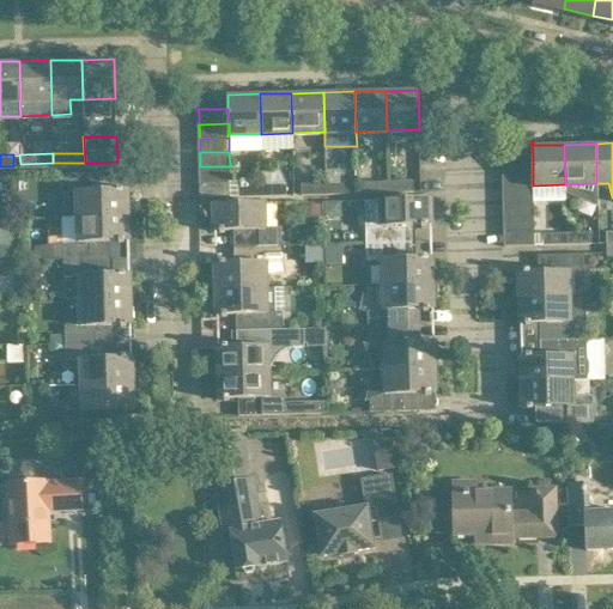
[(503,159),(504,172),(533,171),(533,157),(502,158),(502,159),(503,159)]
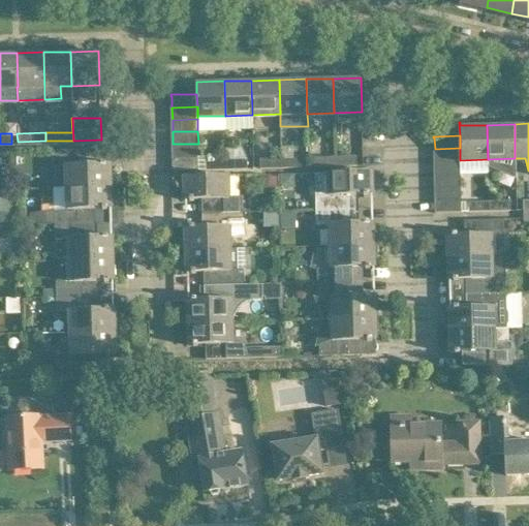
[(173,144),(173,156),(198,156),(198,144),(173,144)]
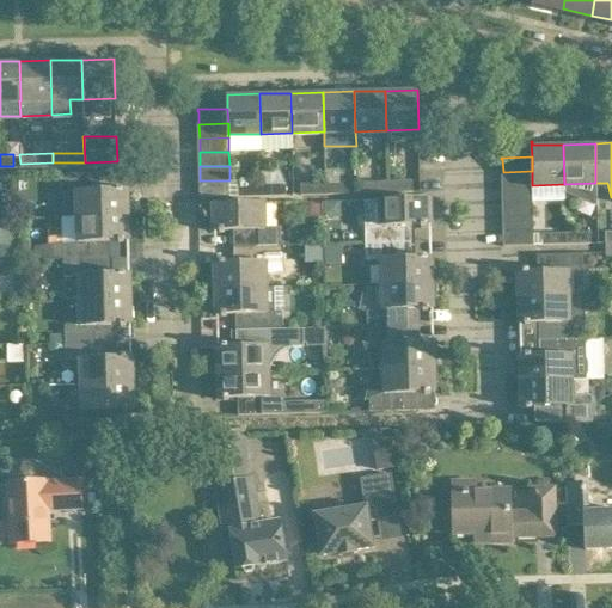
[(78,190),(79,213),(79,214),(128,213),(127,188),(122,188),(122,185),(117,185),(117,188),(108,188),(108,184),(102,184),(102,171),(62,172),(62,190),(78,190)]
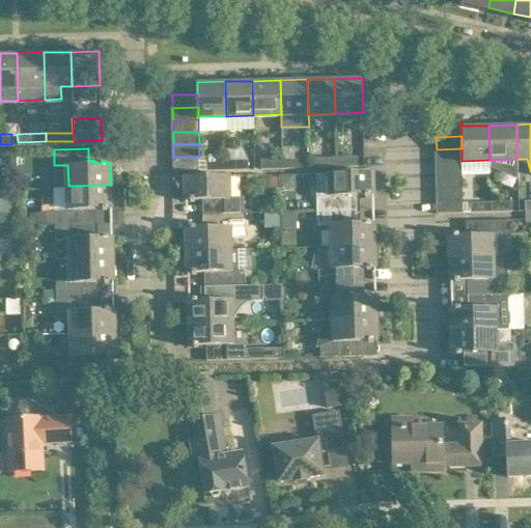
[(437,149),(437,162),(462,161),(462,148),(437,149)]
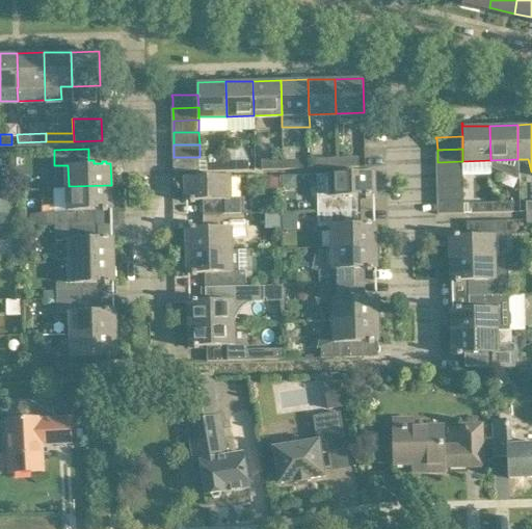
[(358,155),(337,156),(338,165),(358,165),(358,155)]
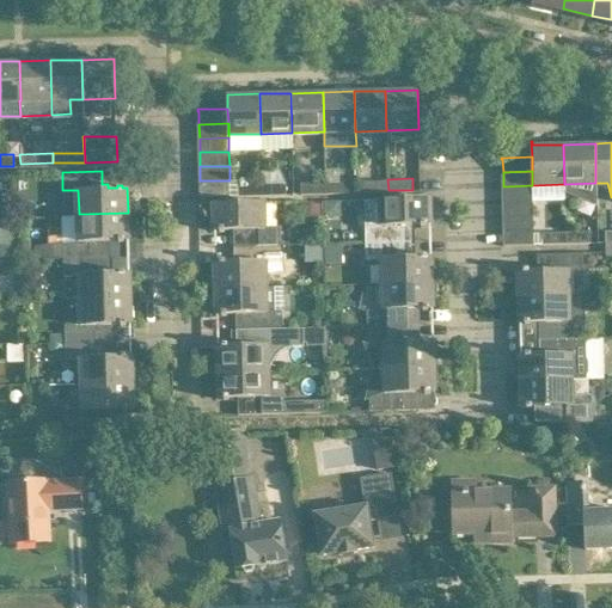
[(349,179),(325,180),(325,192),(350,191),(349,179)]
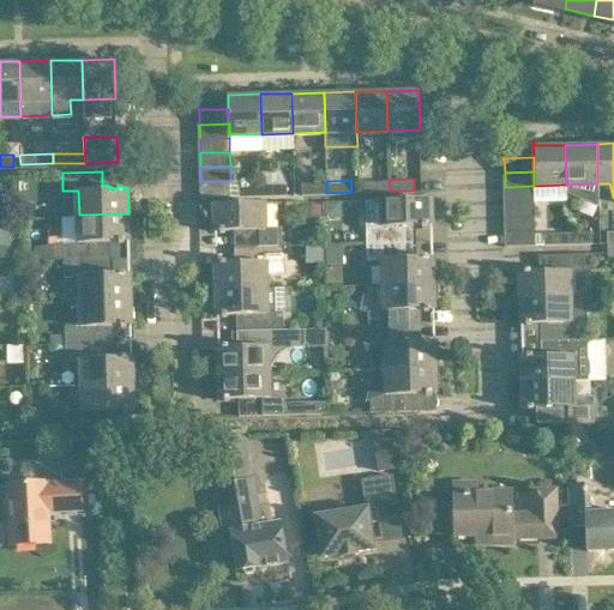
[(390,191),(389,180),(365,180),(365,192),(390,191)]
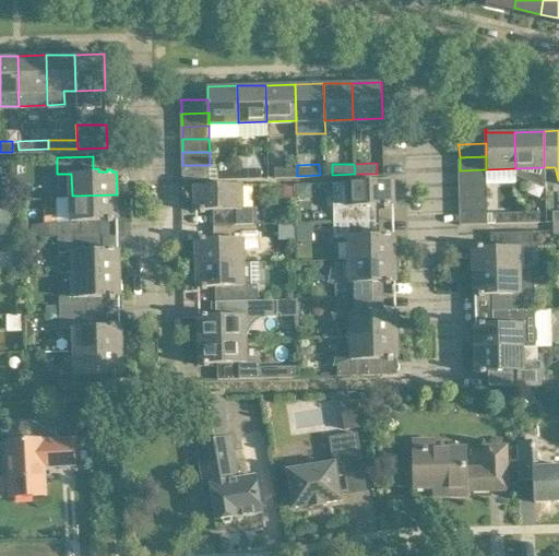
[(210,165),(182,165),(183,177),(181,177),(182,179),(210,178),(210,165)]
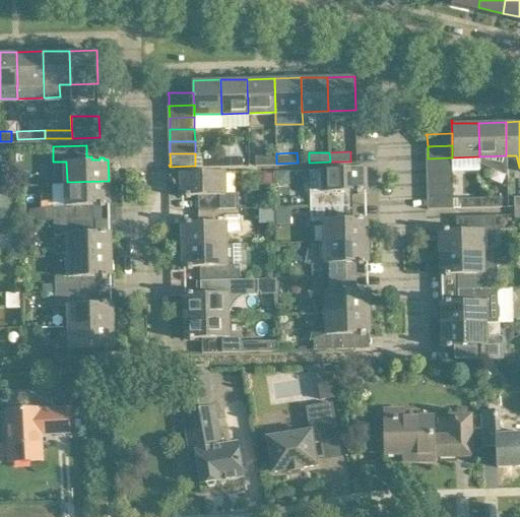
[(276,164),(276,153),(255,153),(256,164),(276,164)]
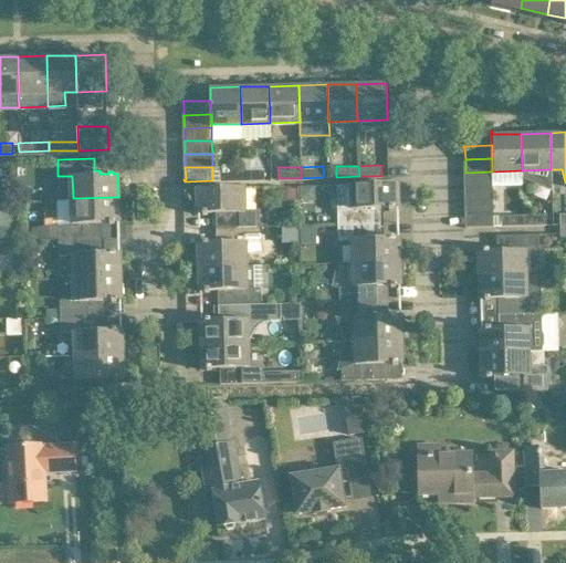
[(242,179),(242,168),(219,169),(220,180),(242,179)]
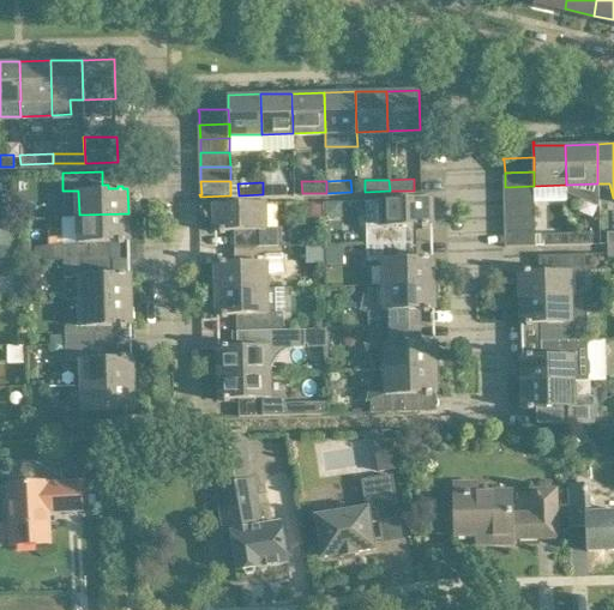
[(287,182),(263,182),(263,194),(288,194),(287,182)]
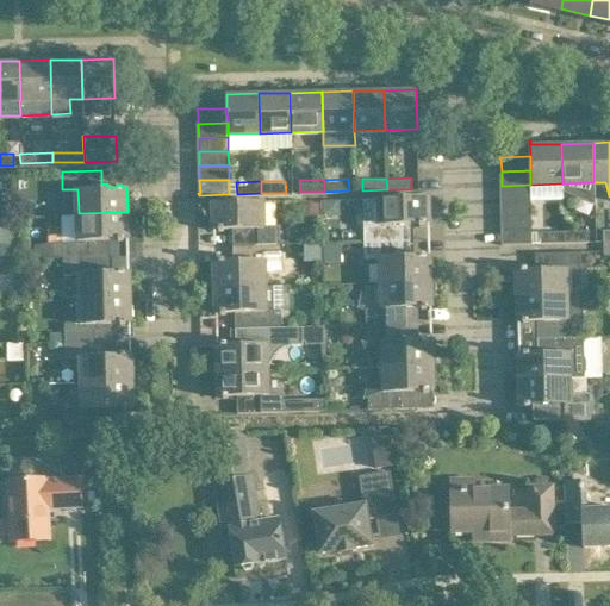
[(502,186),(502,200),(530,199),(530,185),(502,186)]
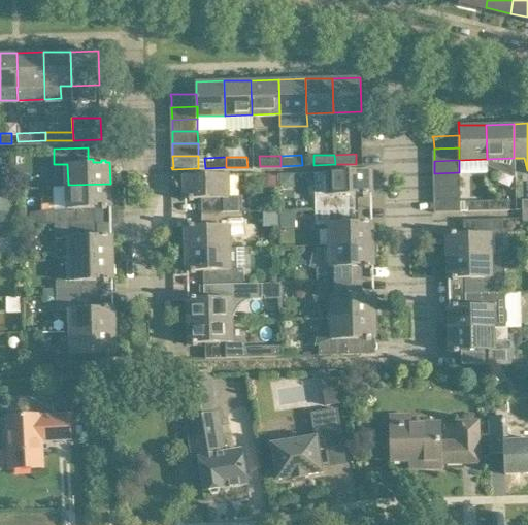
[(315,193),(316,207),(356,206),(355,193),(363,192),(363,194),(367,194),(367,192),(371,192),(370,170),(328,171),(328,192),(315,193)]
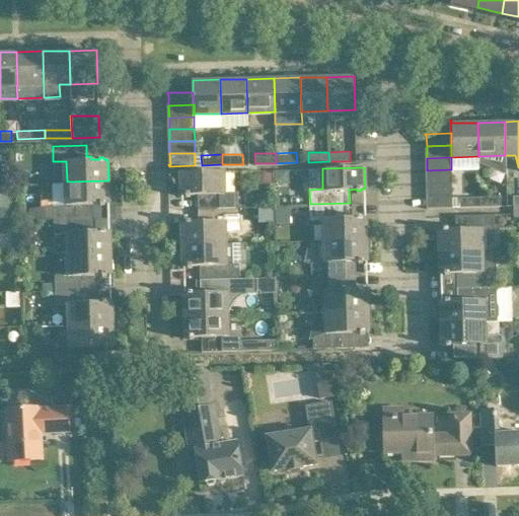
[(427,170),(427,182),(452,181),(451,169),(427,170)]
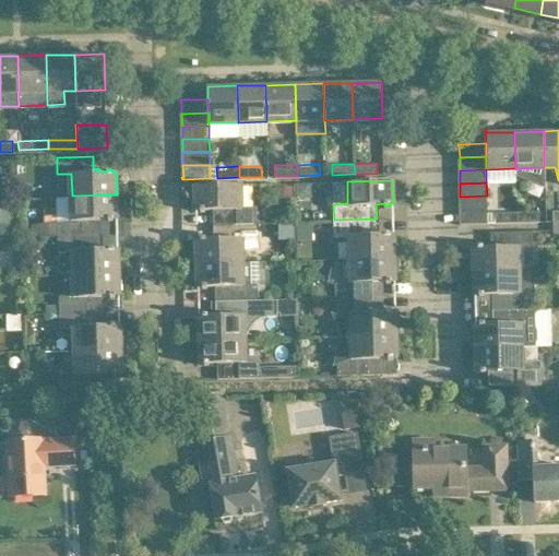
[(213,209),(213,223),(257,222),(256,205),(242,205),(242,184),(195,185),(195,209),(200,209),(200,211),(205,211),(205,209),(213,209)]
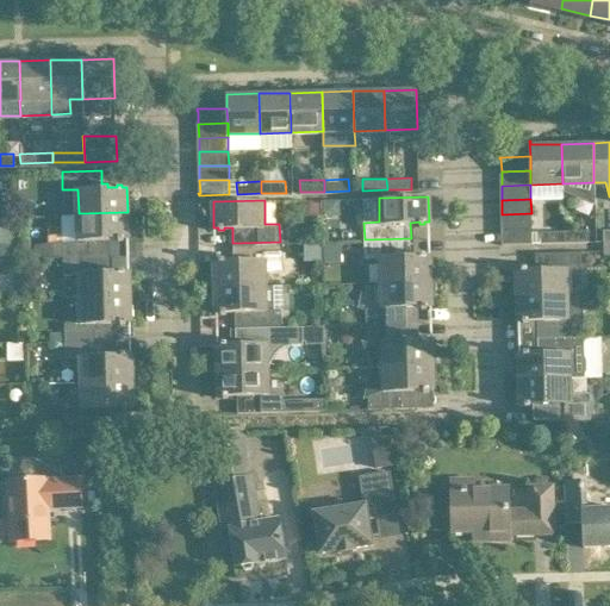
[(63,237),(63,256),(110,255),(109,238),(118,238),(118,241),(123,239),(123,238),(128,238),(128,212),(79,213),(79,212),(60,213),(61,237),(63,237)]
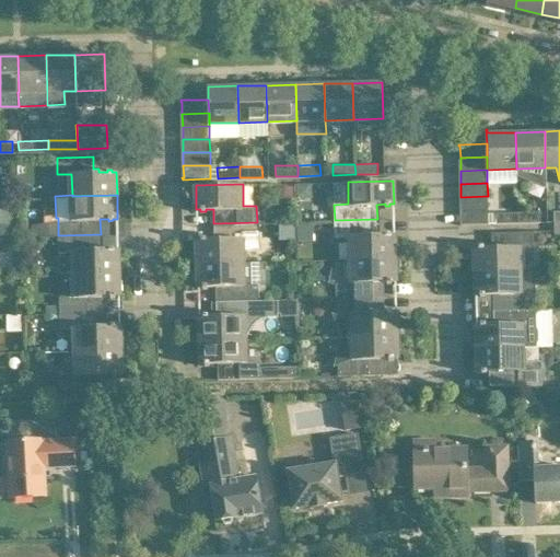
[(461,197),(462,210),(488,209),(488,196),(461,197)]
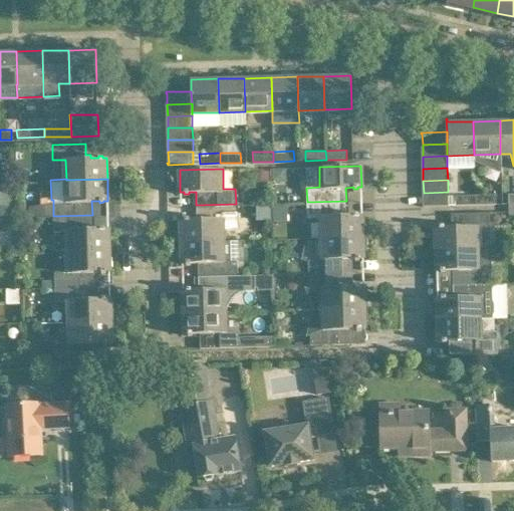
[(448,192),(424,193),(424,204),(423,204),(423,205),(448,204),(448,192)]
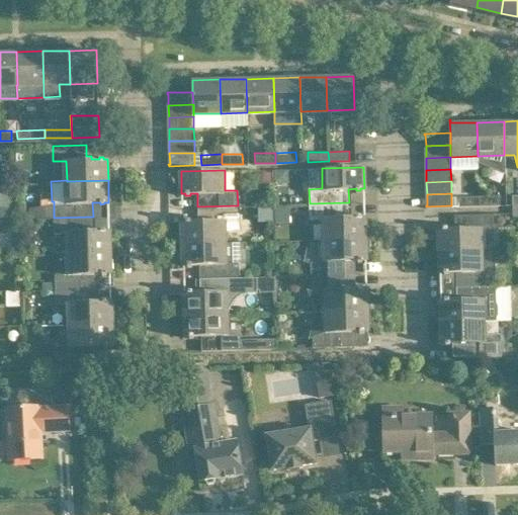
[(500,194),(479,195),(479,205),(500,204),(500,194)]
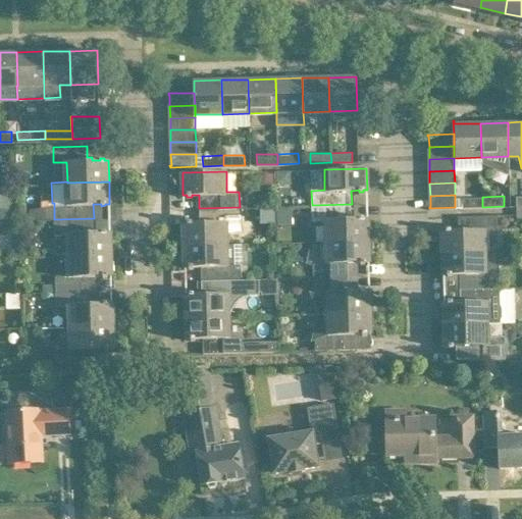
[(482,207),(482,197),(462,198),(462,207),(482,207)]
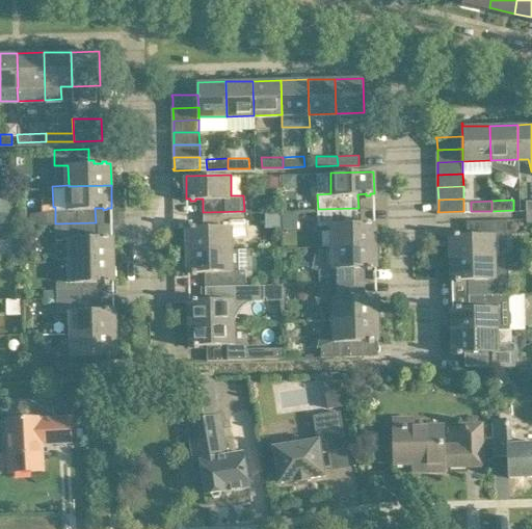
[(331,226),(331,245),(375,244),(375,222),(371,222),(371,220),(366,220),(366,222),(358,222),(358,208),(318,209),(318,226),(331,226)]
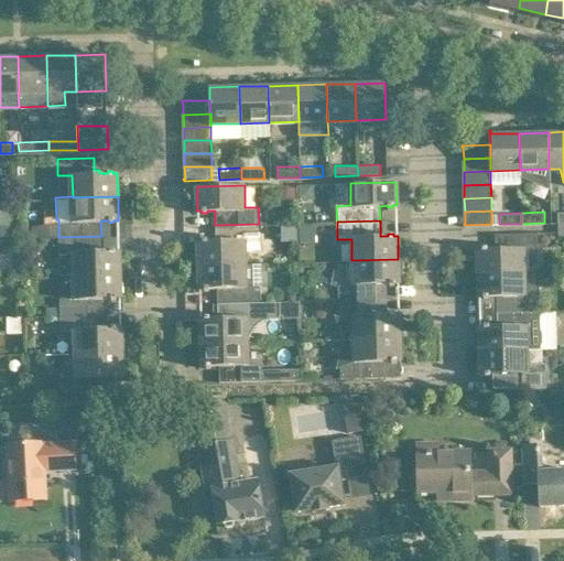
[(15,224),(1,224),(1,237),(15,237),(15,224)]
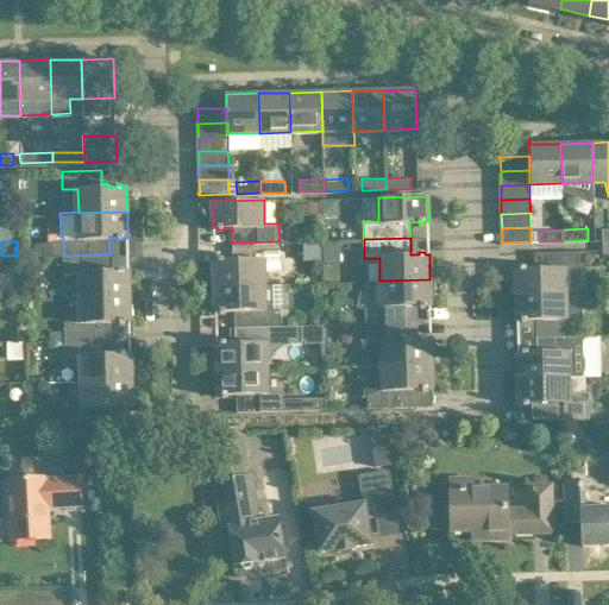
[(214,260),(214,285),(265,284),(265,283),(264,260),(280,260),(280,241),(232,243),(233,259),(224,259),(224,258),(219,258),(219,259),(214,260)]
